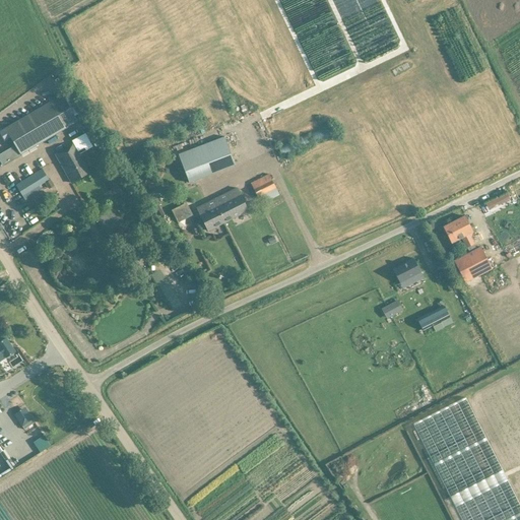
[(63,94),(49,104),(13,124),(0,131),(0,133),(4,141),(10,137),(14,145),(0,153),(0,159),(3,165),(28,150),(64,129),(78,121),(63,94)]
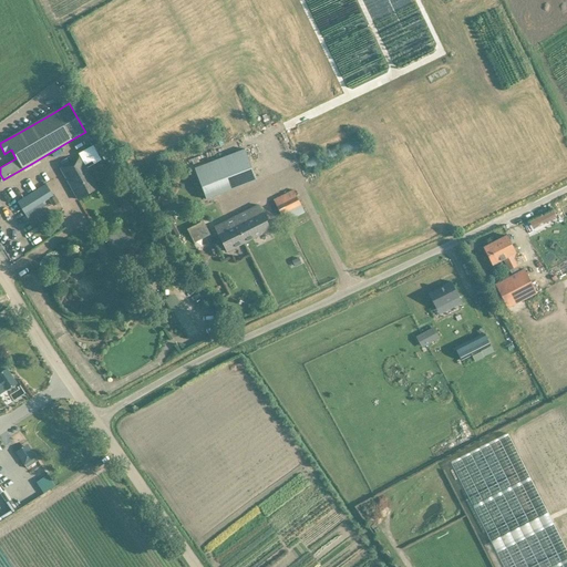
[(93,145),(79,153),(86,167),(101,160),(93,145)]
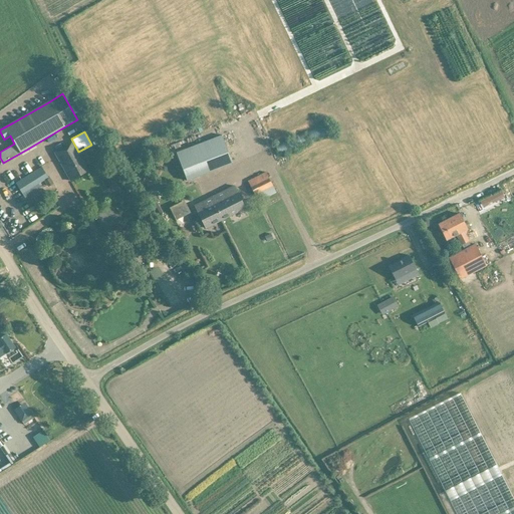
[(222,134),(176,153),(187,180),(233,163),(222,134)]
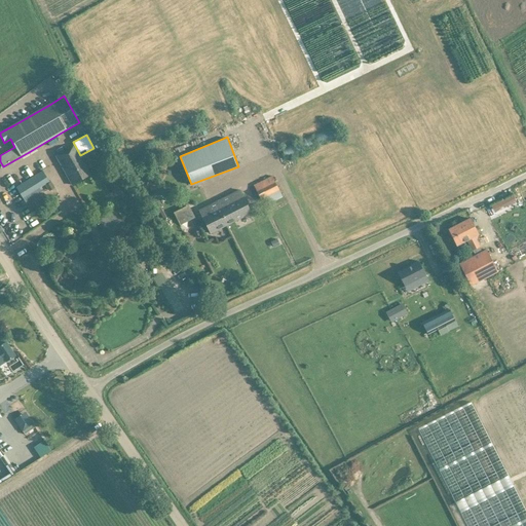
[(89,175),(74,147),(68,150),(67,149),(57,155),(64,167),(63,168),(72,185),(89,175)]
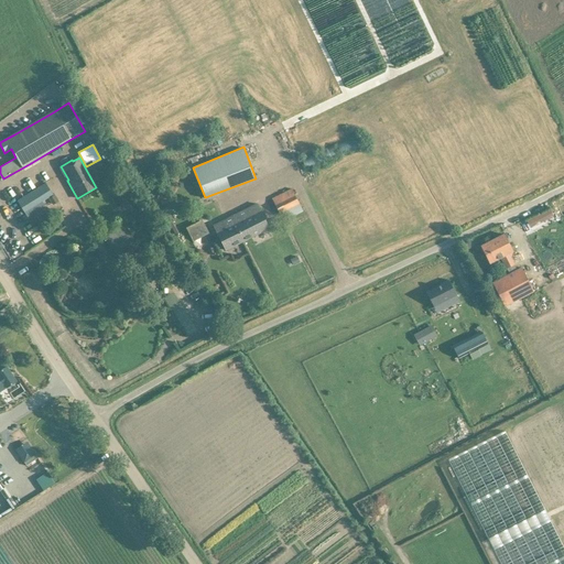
[(107,160),(114,171),(118,169),(111,158),(107,160)]
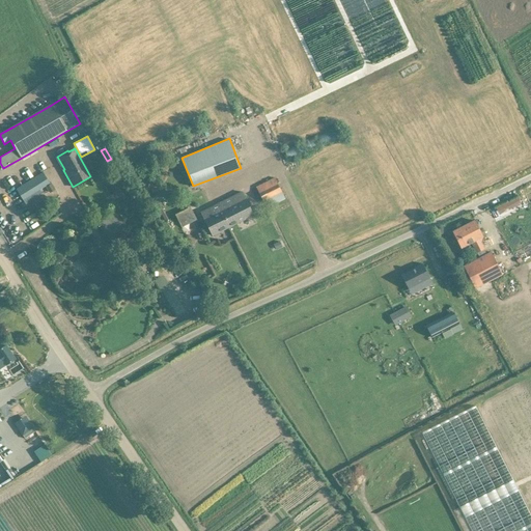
[(23,200),(39,190),(50,183),(43,172),(25,184),(16,189),(23,200)]
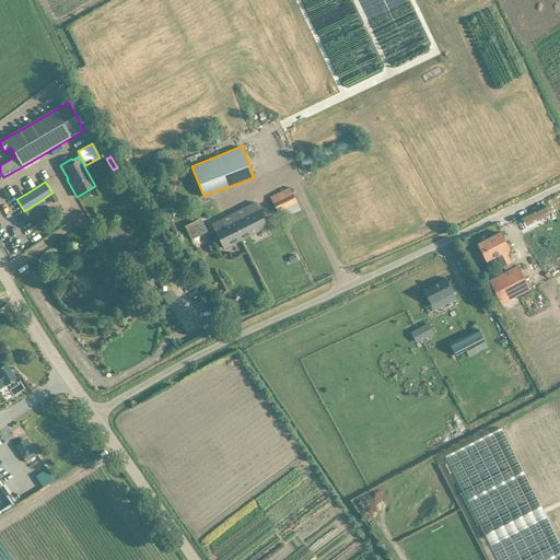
[(281,220),(301,210),(290,187),(270,197),(281,220)]
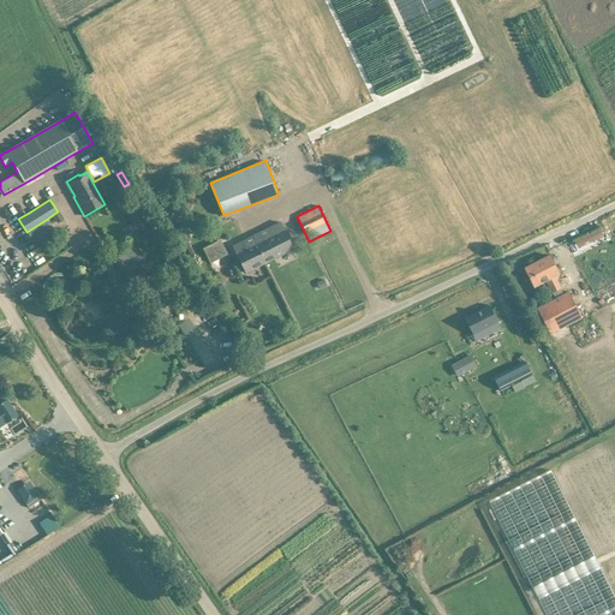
[(60,213),(55,216),(59,224),(65,220),(60,213)]
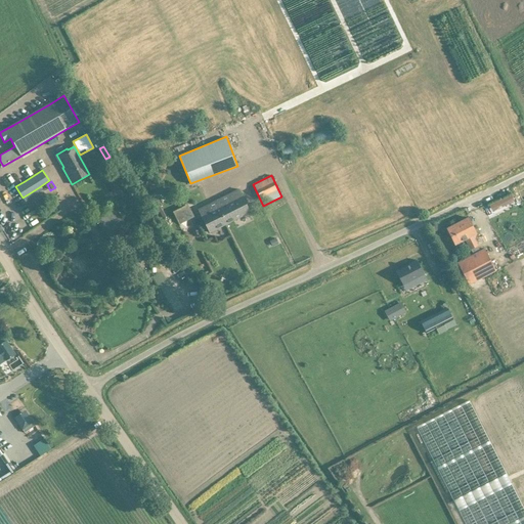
[(224,216),(227,223),(250,212),(238,189),(223,197),(231,213),(224,216)]
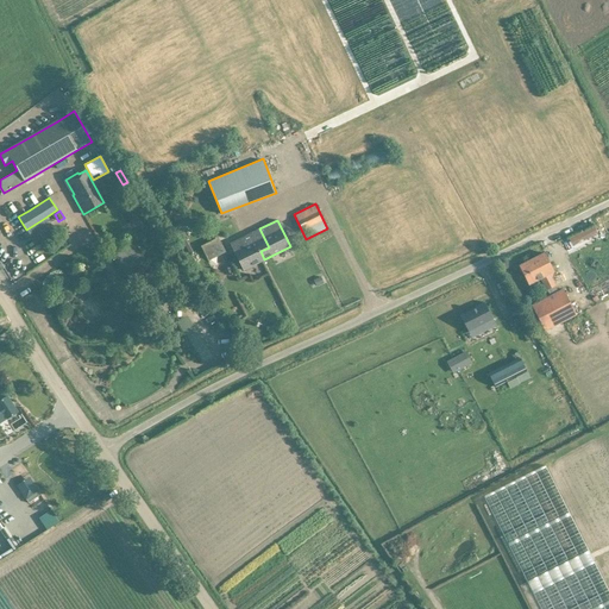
[(244,270),(264,259),(261,251),(269,248),(259,228),(231,244),(244,270)]
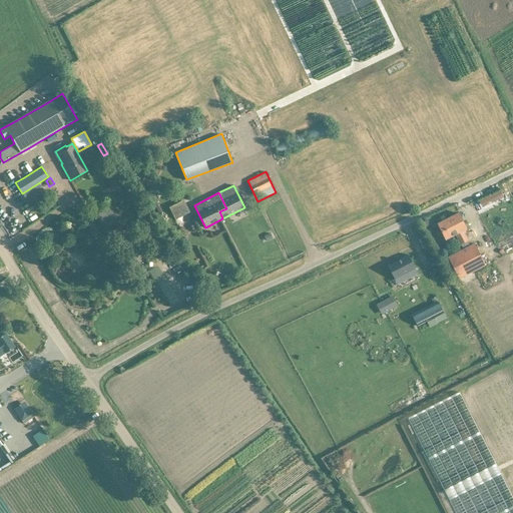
[(183,200),(169,207),(172,212),(178,209),(182,215),(188,212),(183,200)]
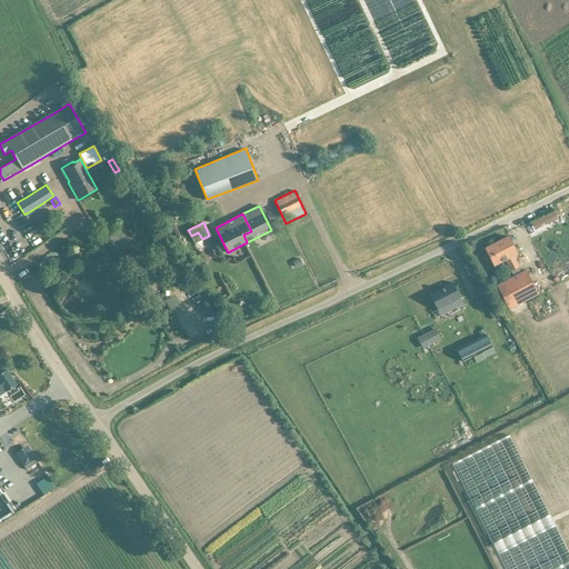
[(497,286),(502,296),(509,309),(539,293),(531,280),(527,270),(522,272),(513,256),(518,253),(509,237),(485,248),(493,266),(506,260),(515,277),(497,286)]
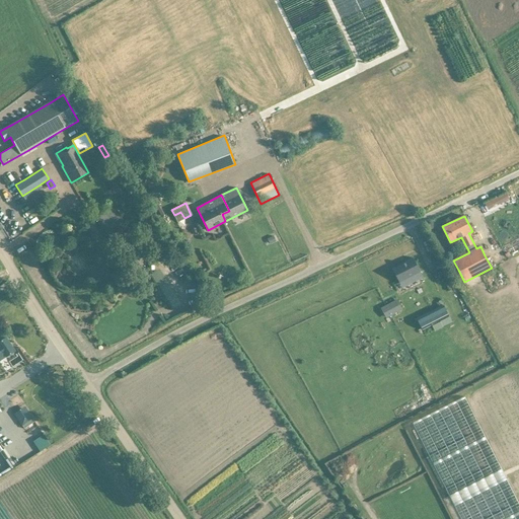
[(148,223),(141,228),(144,233),(151,228),(148,223)]
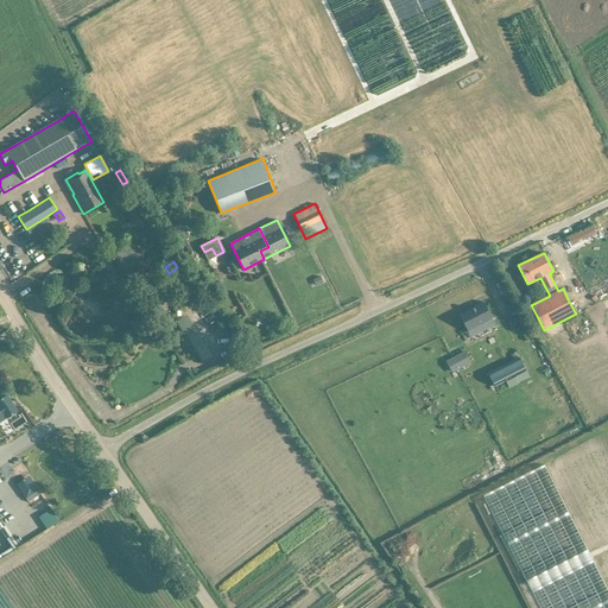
[(320,276),(314,279),(317,285),(323,282),(320,276)]
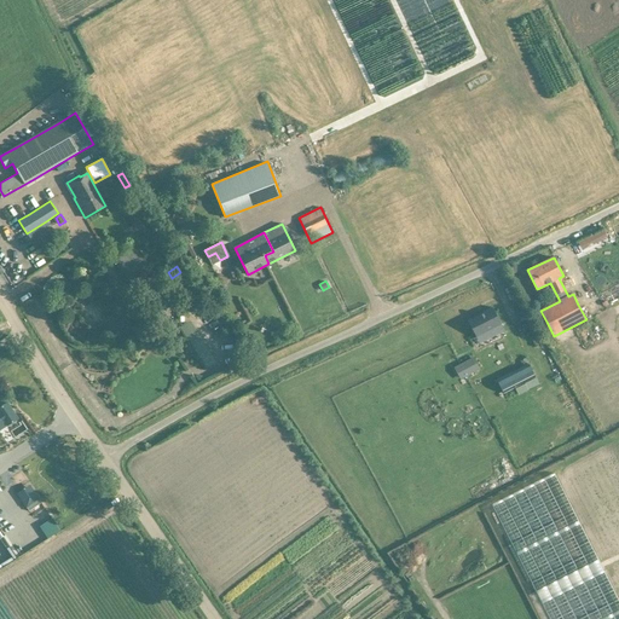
[(615,294),(607,296),(609,306),(618,302),(615,294)]
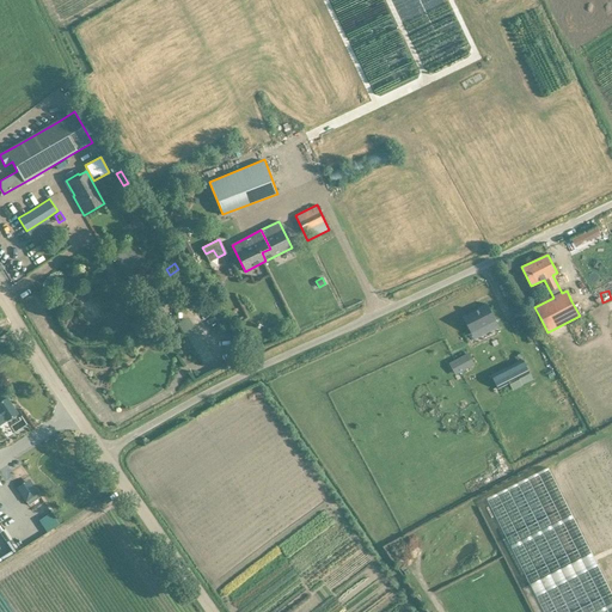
[(478,308),(463,317),(470,332),(490,323),(494,329),(497,326),(487,304),(478,308)]
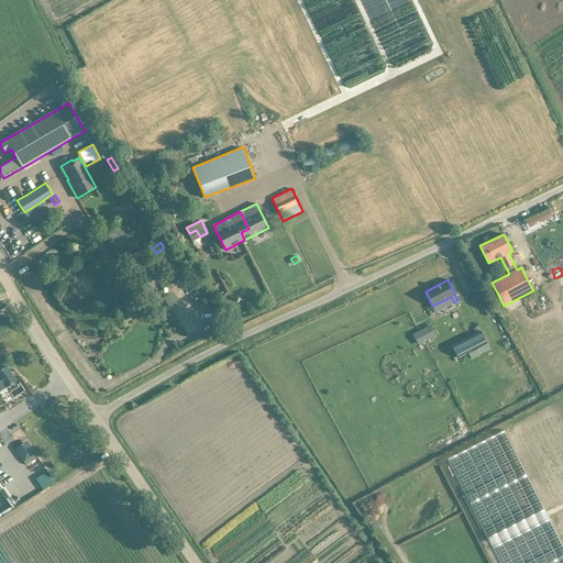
[(179,294),(169,299),(191,338),(201,332),(179,294)]
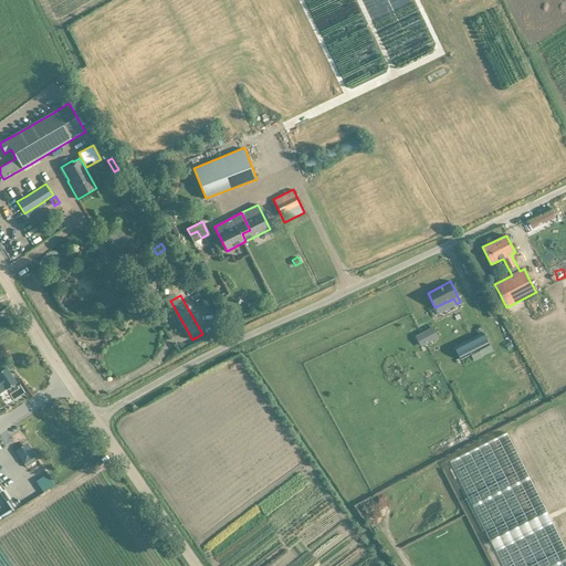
[(432,327),(419,334),(426,346),(439,338),(432,327)]
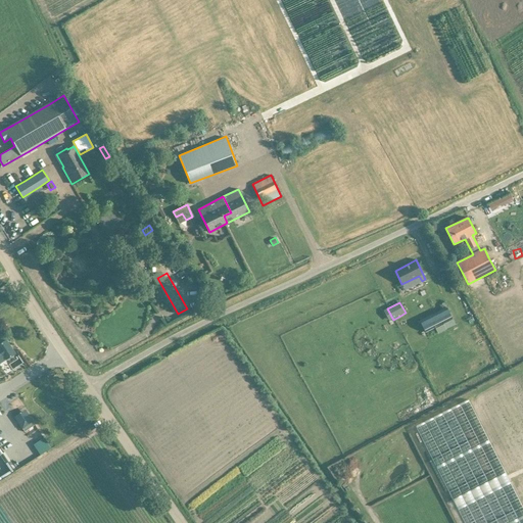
[(446,307),(419,321),(425,333),(435,328),(443,324),(453,319),(446,307)]
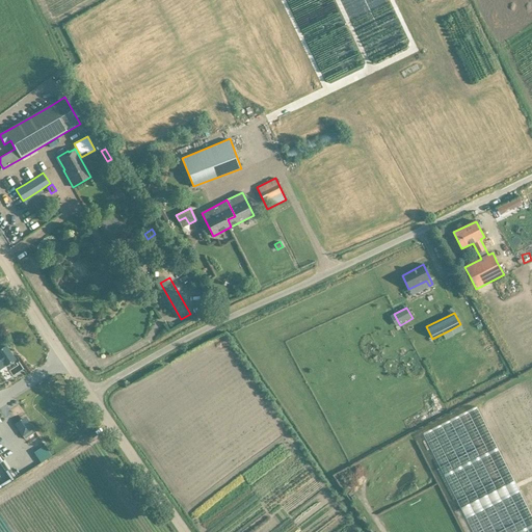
[(451,329),(443,334),(446,339),(454,335),(451,329)]
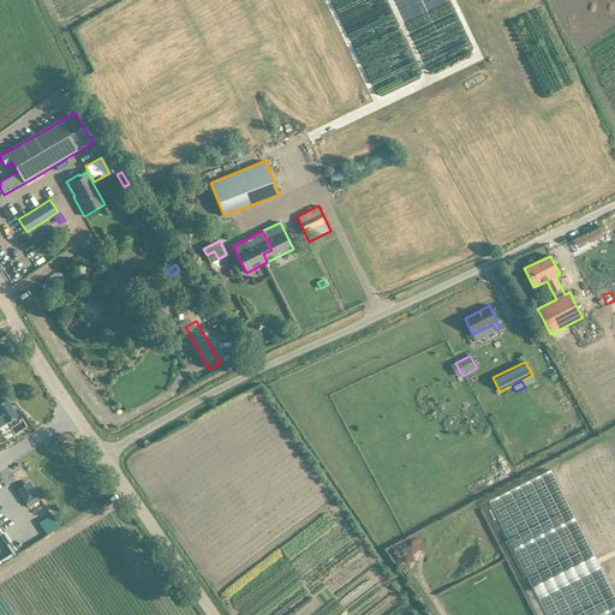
[(0,428),(18,416),(7,400),(0,404),(0,428)]
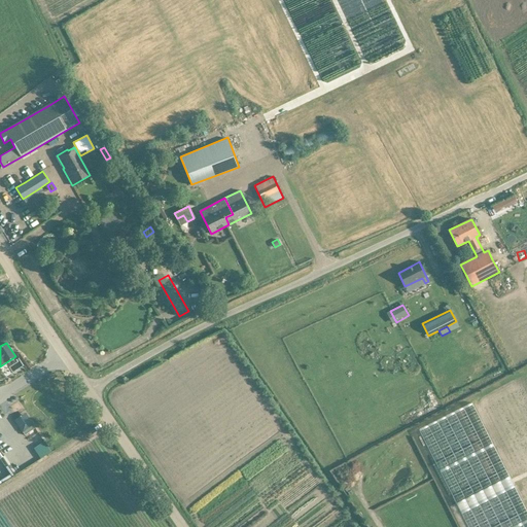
[(467,526),(526,526),(526,512),(471,402),(451,413),(418,429),(467,526)]
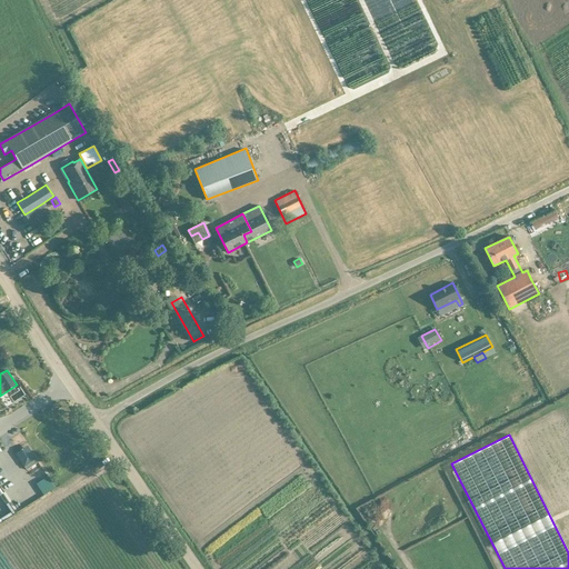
[(28,446),(16,453),(25,467),(27,470),(38,462),(36,459),(37,459),(28,446)]
